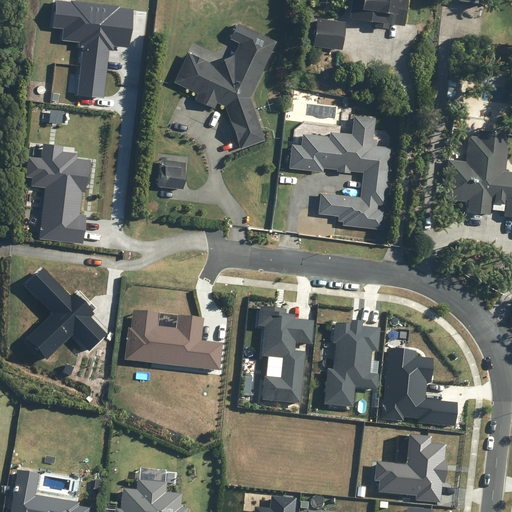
[(371,21),(370,26),(384,28),(385,24),(399,26),(402,0),(347,0),(346,18),(371,21)]
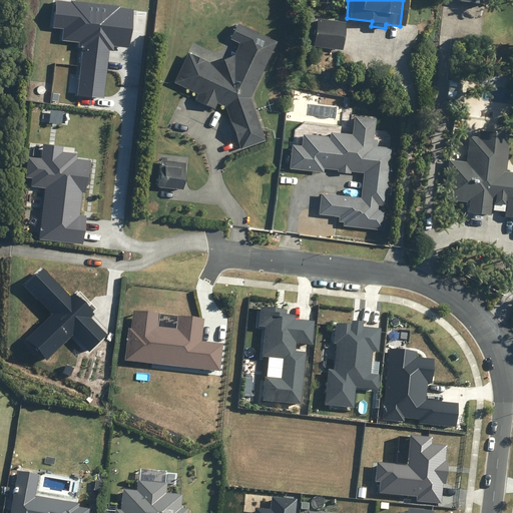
[(77,94),(104,97),(109,50),(113,50),(114,46),(129,48),(134,9),(56,1),(53,28),(63,29),(62,40),(79,42),(79,47),(82,47),(77,94)]
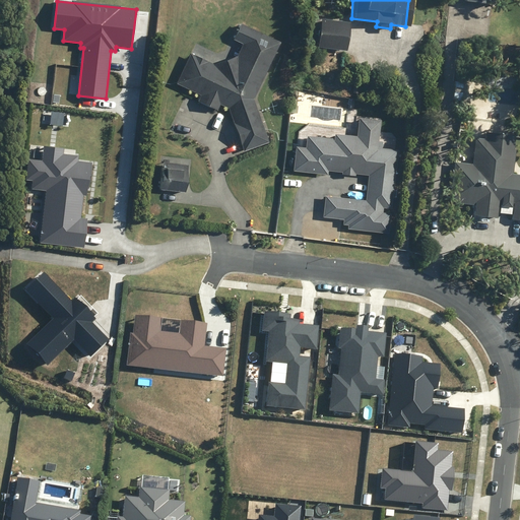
[(315,47),(344,50),(347,22),(318,18),(315,47)]
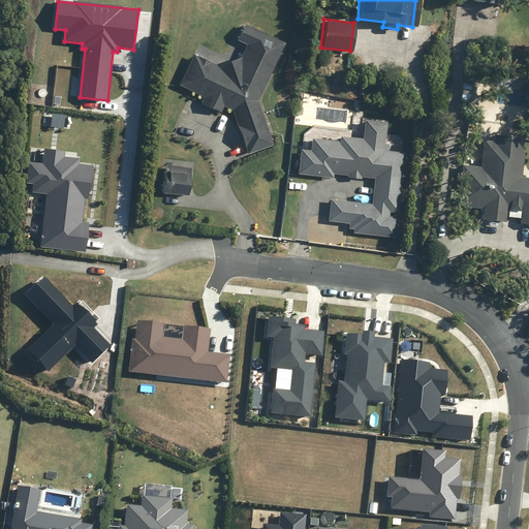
[(177,85),(201,97),(198,103),(218,112),(221,106),(229,111),(245,154),(271,145),(255,100),(282,42),(242,24),(235,40),(244,44),(239,56),(215,65),(191,54),(177,85)]
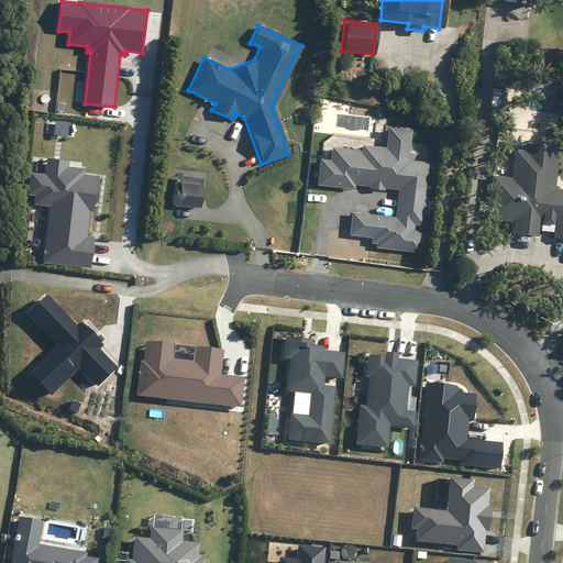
[(497,109),(497,111),(507,112),(509,88),(499,88),(499,89),(490,89),(488,108),(497,109)]
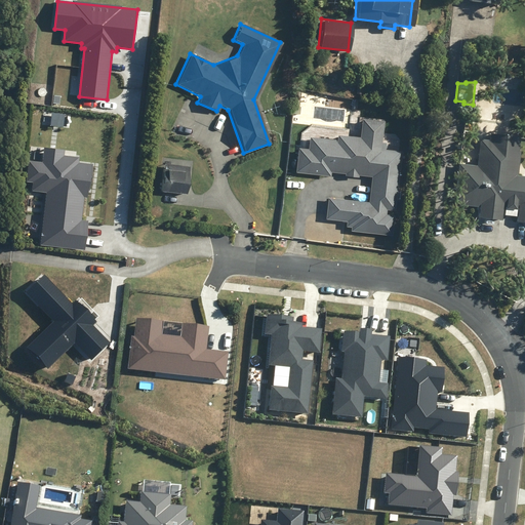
[(394,211),(400,151),(378,149),(381,121),(359,119),(357,137),(335,135),(334,139),(307,137),(306,149),(296,148),(293,173),(329,176),(329,173),(344,174),(342,176),(357,178),(357,176),(370,177),(367,203),(326,198),(324,219),(345,223),(345,228),(350,228),(350,232),(391,236),(393,215),(385,215),(386,210),(394,211)]
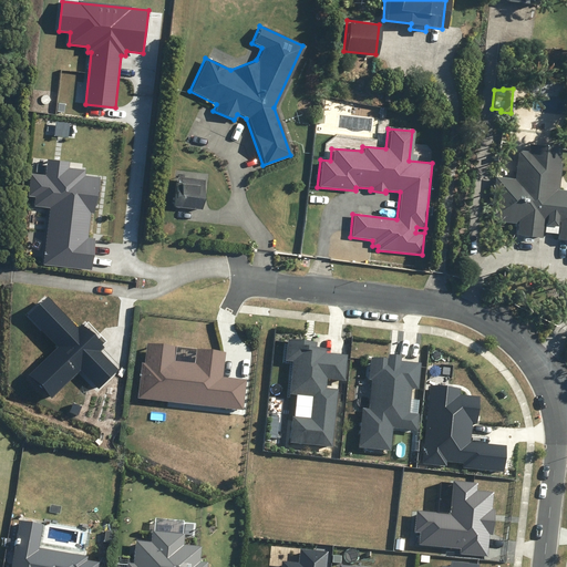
[(556,163),(557,148),(527,144),(526,152),(515,151),(512,178),(493,176),(487,219),(515,222),(514,234),(538,237),(540,219),(544,219),(542,232),(555,233),(556,220),(558,222),(556,239),(566,240),(566,191),(556,191),(559,163),(556,163)]
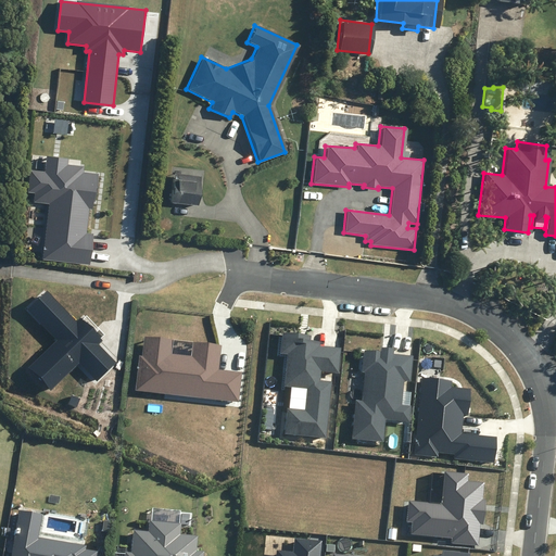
[(47,155),(45,172),(32,169),(28,192),(36,193),(35,201),(51,203),(43,258),(90,265),(92,250),(95,234),(87,232),(90,209),(93,209),(98,174),(84,172),(84,166),(68,164),(70,159),(47,155)]
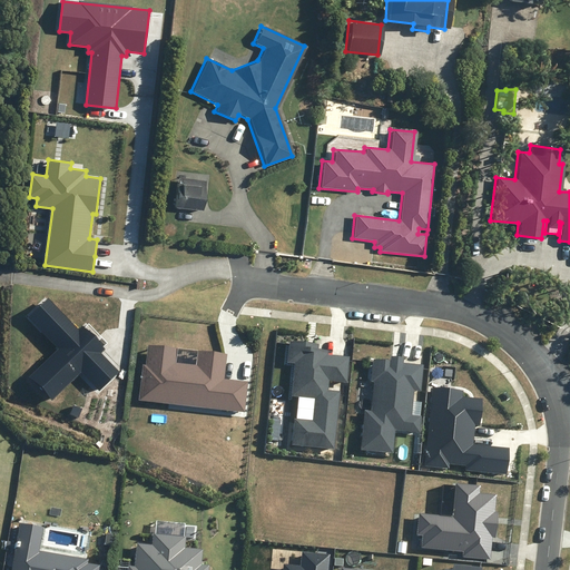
[(169,207),(200,210),(203,180),(172,178),(169,207)]
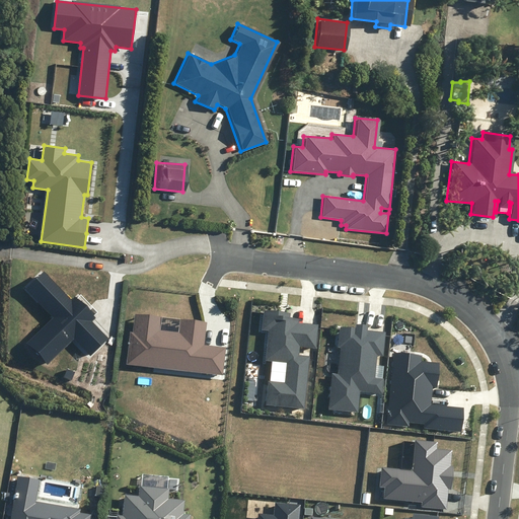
[(71,300),(44,271),(26,289),(54,317),(26,344),(47,364),(74,340),(91,355),(108,339),(92,322),(95,318),(75,297),(71,300)]
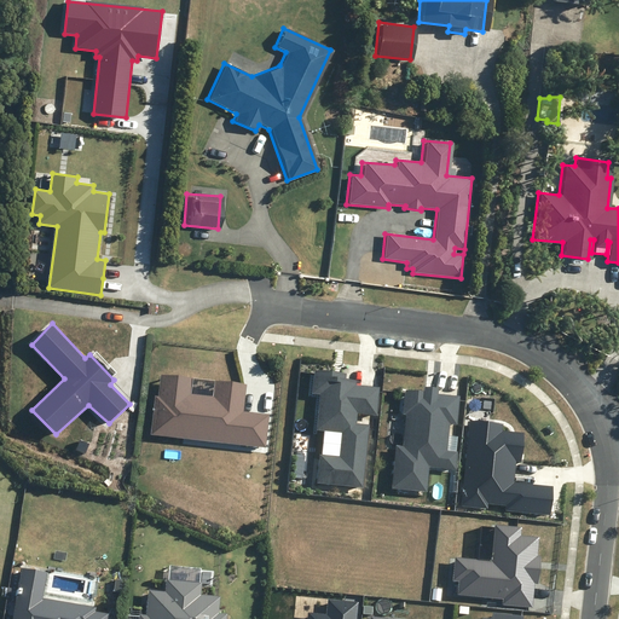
[(318,482),(363,486),(369,426),(357,423),(358,414),(376,415),(380,387),(357,385),(357,380),(347,379),(347,372),(316,370),(313,393),(322,394),(318,429),(343,432),(341,457),(322,456),(318,482)]
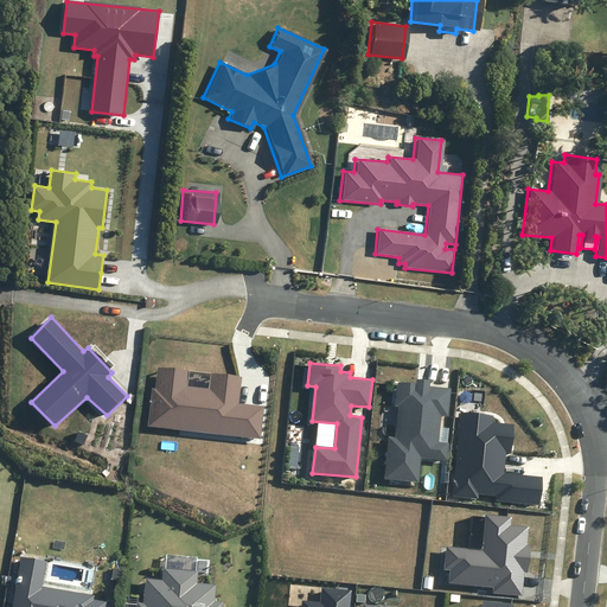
[(148,391),(144,430),(259,441),(261,409),(251,408),(236,407),(238,379),(208,376),(206,391),(184,389),(186,374),(154,370),(152,391),(148,391)]
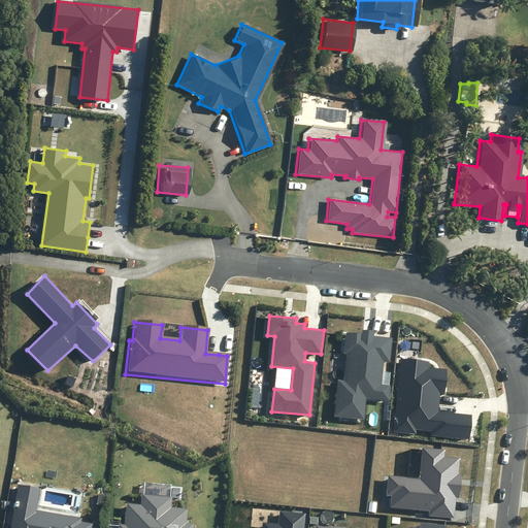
[(390,362),(393,338),(374,336),(374,331),(362,330),(362,334),(345,332),(343,354),(347,354),(344,381),(338,380),(334,417),(365,420),(367,398),(389,400),(390,385),(382,384),(385,362),(390,362)]
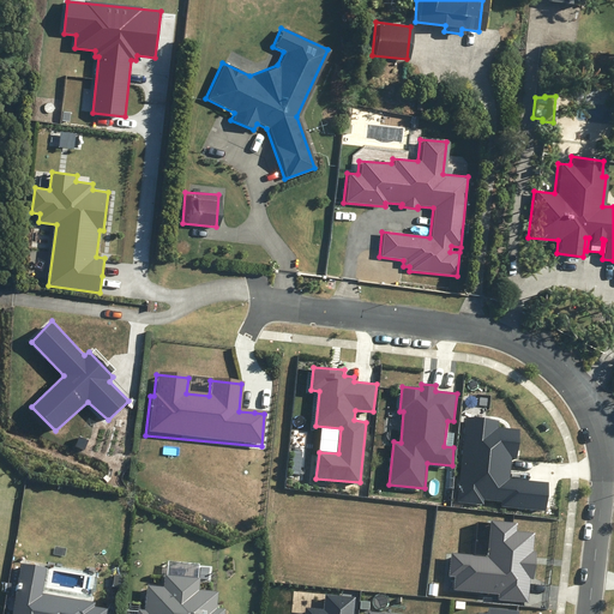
[(517,459),(521,428),(499,426),(500,420),(465,416),(457,503),(485,505),(485,499),(503,500),(503,506),(546,510),(549,482),(511,477),(512,458),(517,459)]
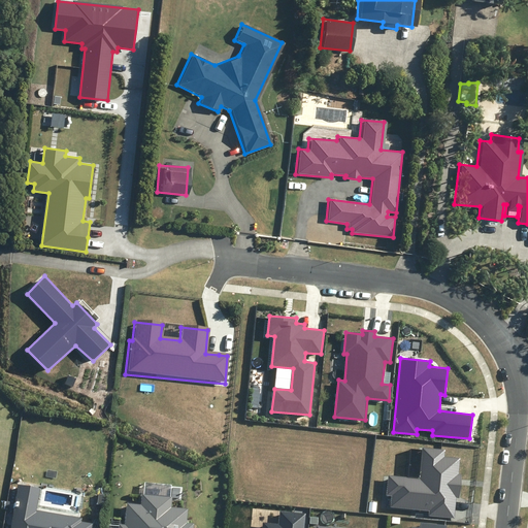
[(447,450),(422,448),(419,477),(389,475),(387,496),(392,497),(391,507),(431,510),(430,516),(455,518),(456,498),(460,499),(462,475),(459,474),(460,459),(446,458),(447,450)]
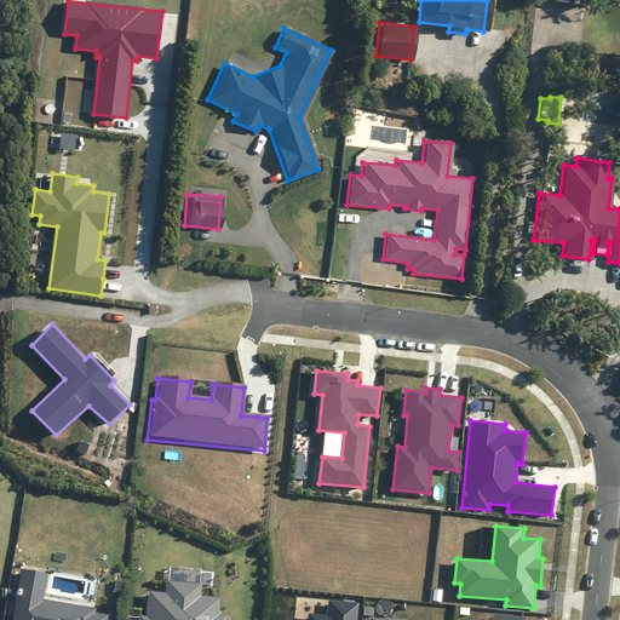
[(47,573),(22,569),(12,619),(108,619),(109,614),(96,612),(97,608),(42,598),(47,573)]
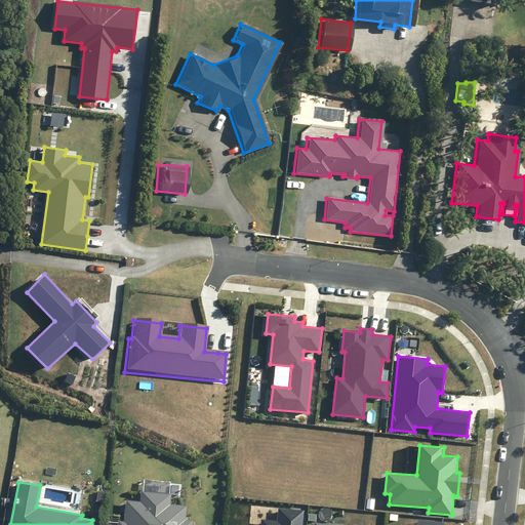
[(137,505),(123,503),(121,524),(116,524),(189,524),(190,524),(183,523),(184,509),(167,508),(168,496),(138,493),(137,505)]
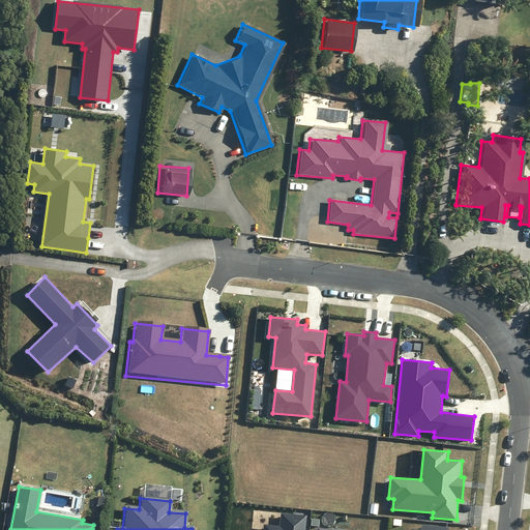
[(304,529),(306,516),(281,512),(278,525),(264,523),(262,529),(304,529)]
